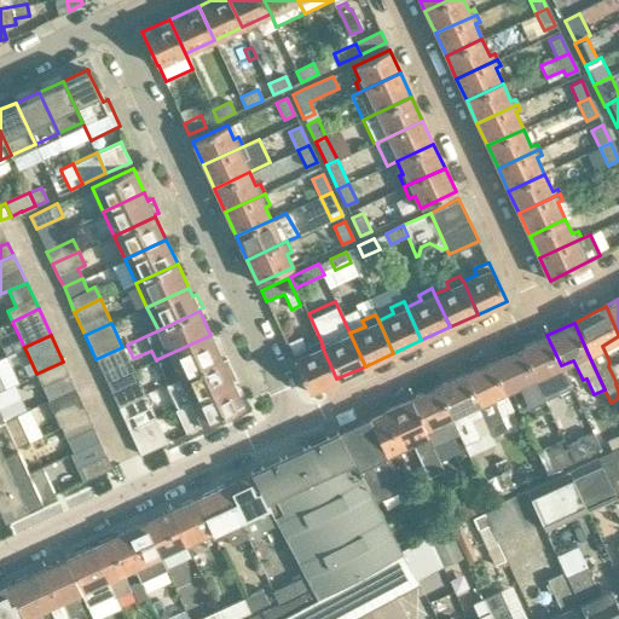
[(221,359),(210,335),(157,359),(168,383),(221,359)]
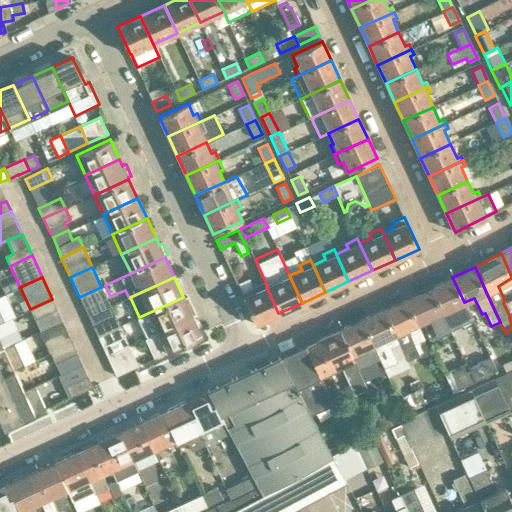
[(452,277),(430,287),(442,312),(447,323),(450,331),(473,321),(464,302),(452,277)]
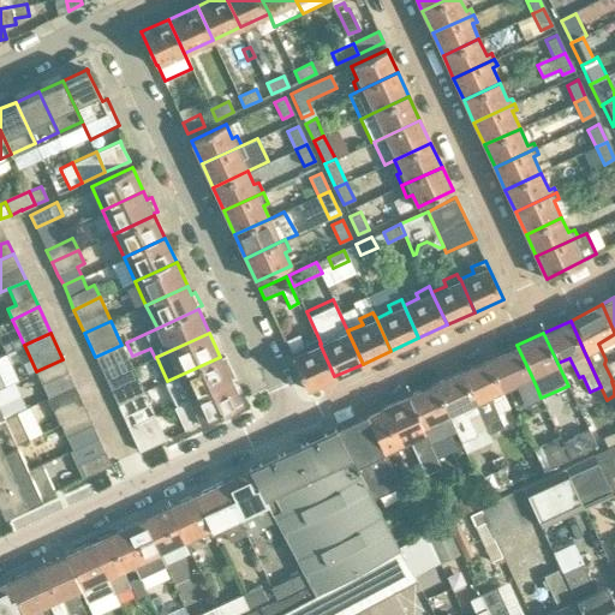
[(306,350),(291,357),(306,389),(334,376),(320,344),(317,338),(304,344),(306,350)]
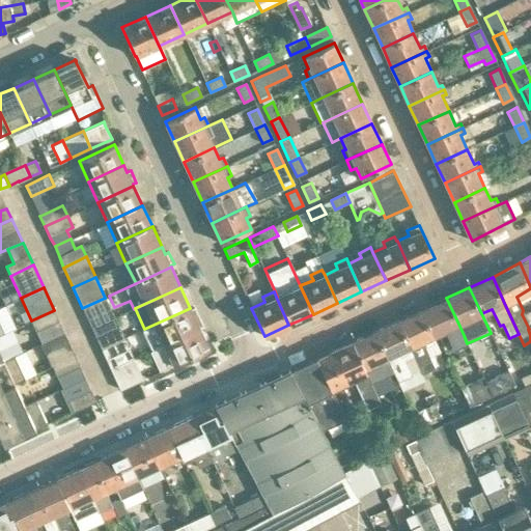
[(82,308),(92,328),(114,317),(105,298),(82,308)]
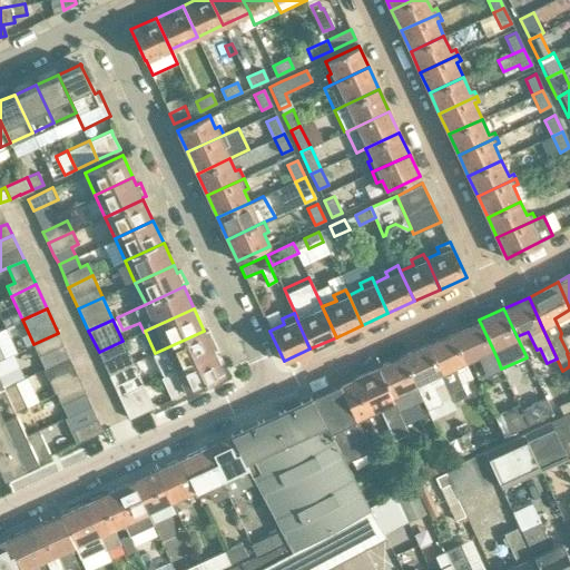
[(492,347),(479,320),(452,333),(465,361),(467,360),(475,379),(487,374),(491,383),(505,377),(498,360),(492,347)]
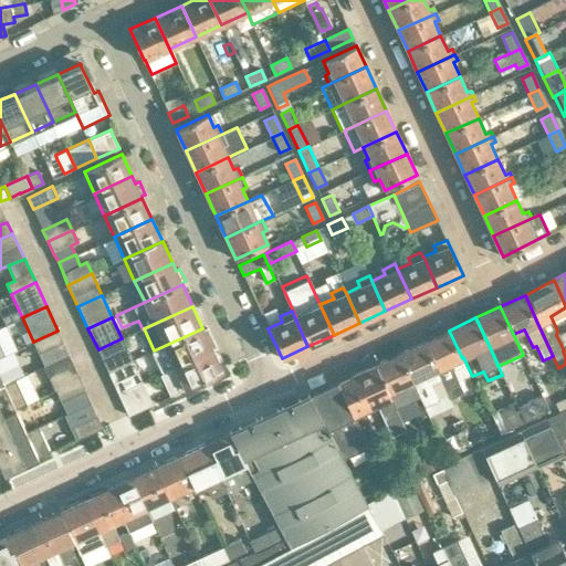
[(161,373),(175,367),(212,349),(209,342),(213,341),(207,327),(203,329),(202,328),(154,350),(152,352),(161,373)]
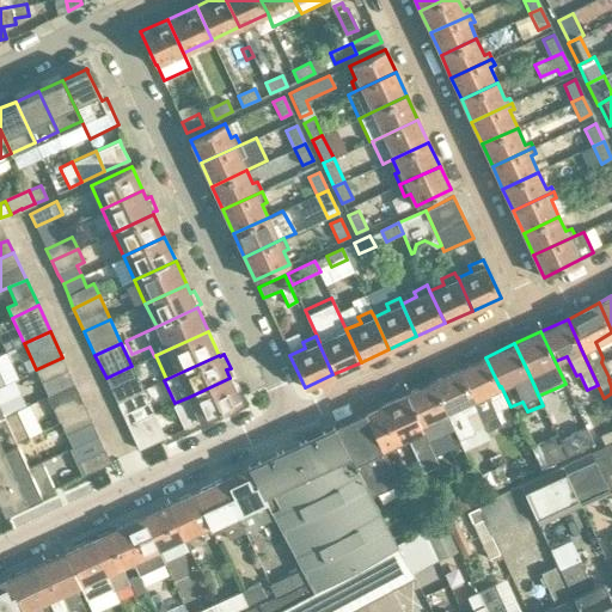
[(48,396),(74,384),(62,357),(36,369),(48,396)]
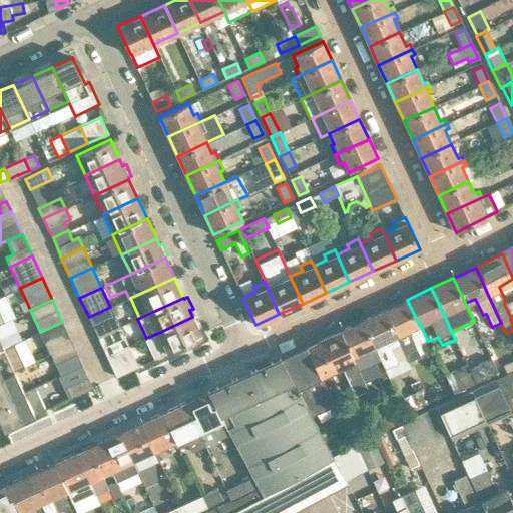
[(417,325),(419,325),(407,300),(383,310),(406,360),(407,361),(419,356),(407,330),(417,325)]
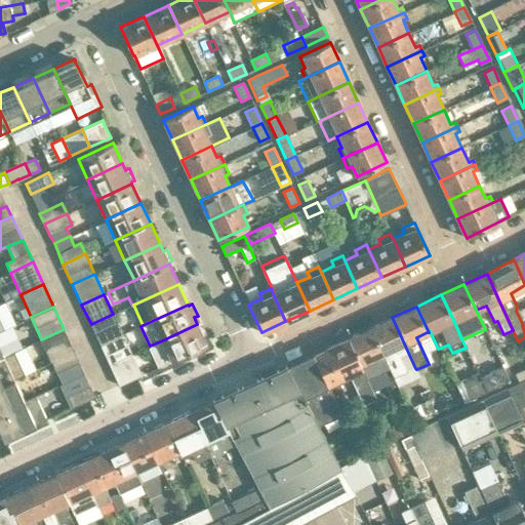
[(123,334),(113,314),(91,324),(101,345),(123,334)]
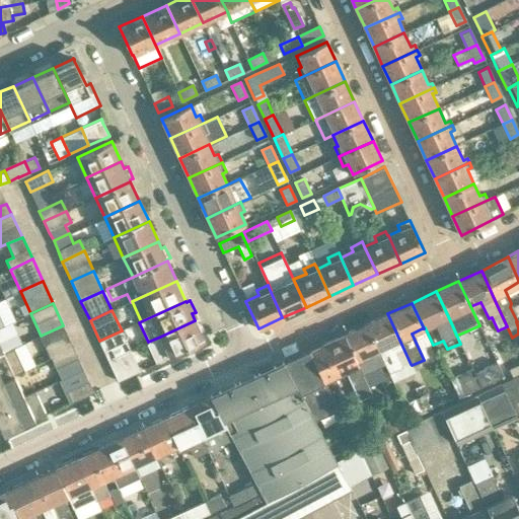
[(387,313),(365,324),(384,364),(388,374),(411,364),(387,313)]
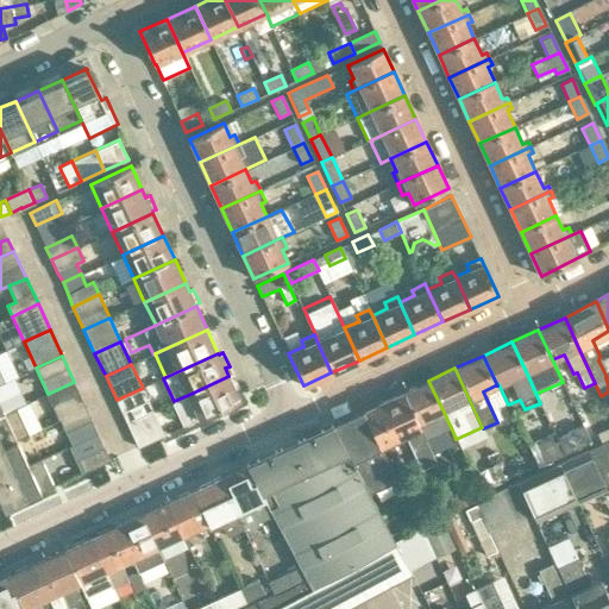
[(174,401),(186,425),(239,400),(238,397),(243,395),(237,382),(232,384),(228,376),(188,395),(174,401)]
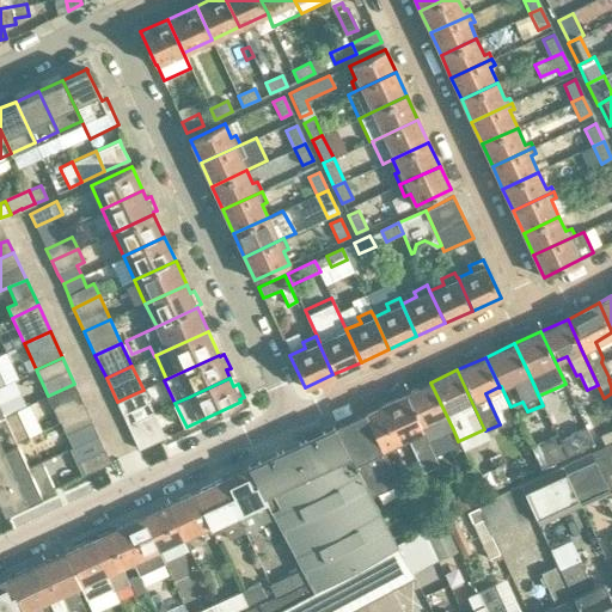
[(430,383),(405,395),(427,441),(453,429),(430,383)]
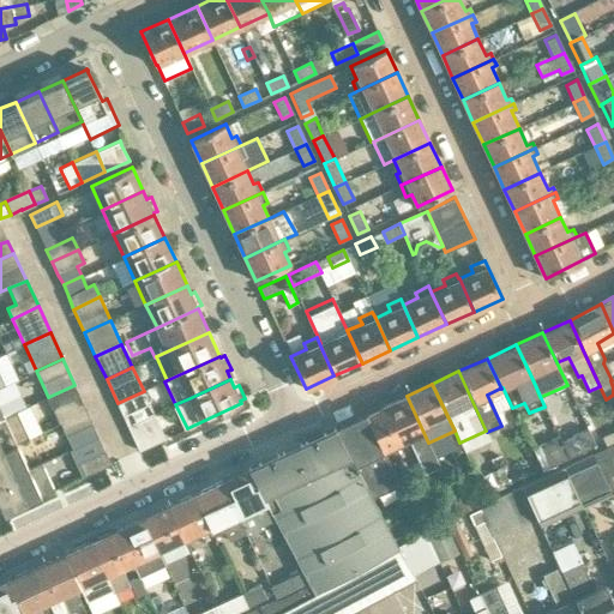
[(48,397),(60,423),(86,411),(74,385),(48,397)]
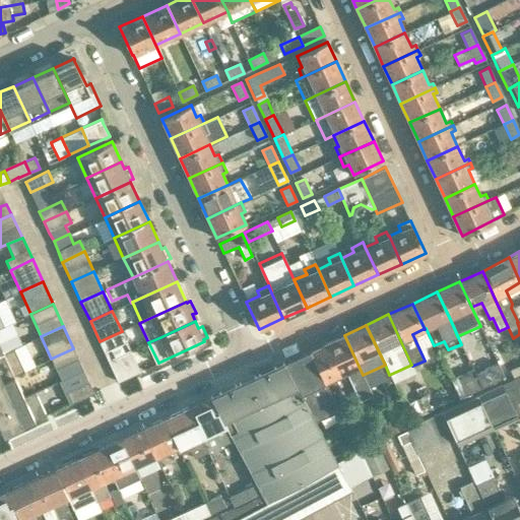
[(122,331),(100,341),(104,350),(126,340),(122,331)]
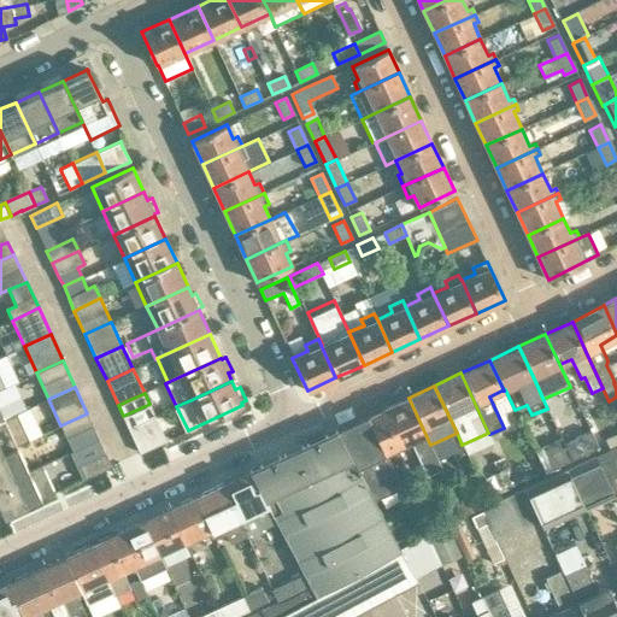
[(441,468),(429,444),(409,398),(368,416),(385,454),(398,447),(410,442),(425,475),(441,468)]
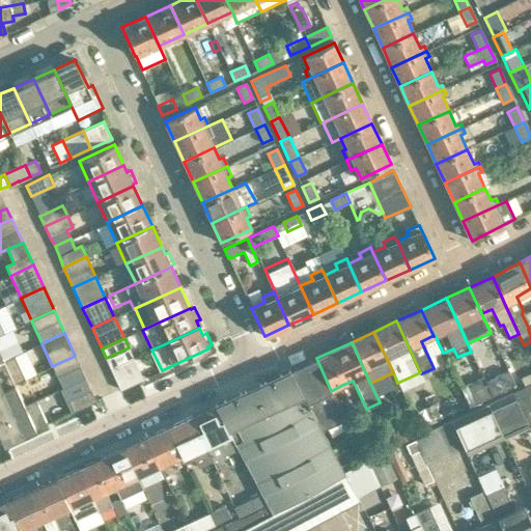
[(3,361),(0,362),(0,389),(14,384),(36,373),(26,351),(3,361)]
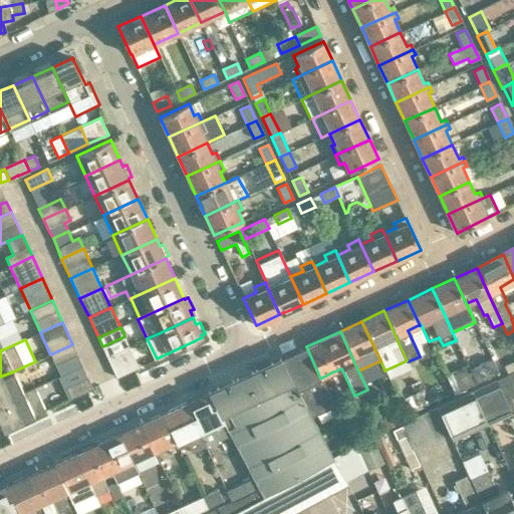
[(55,364),(77,354),(72,344),(50,354),(55,364)]
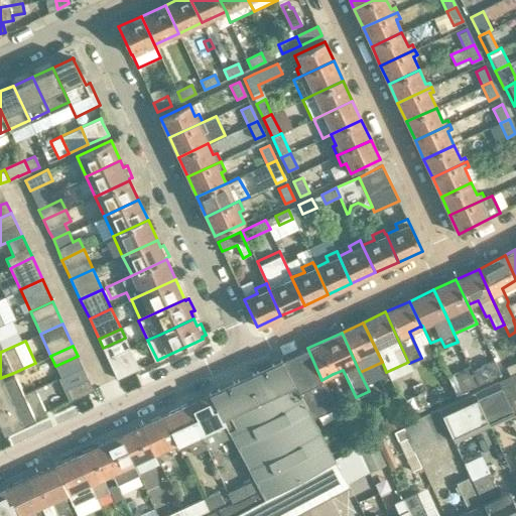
[(108,359),(117,379),(139,369),(130,348),(108,359)]
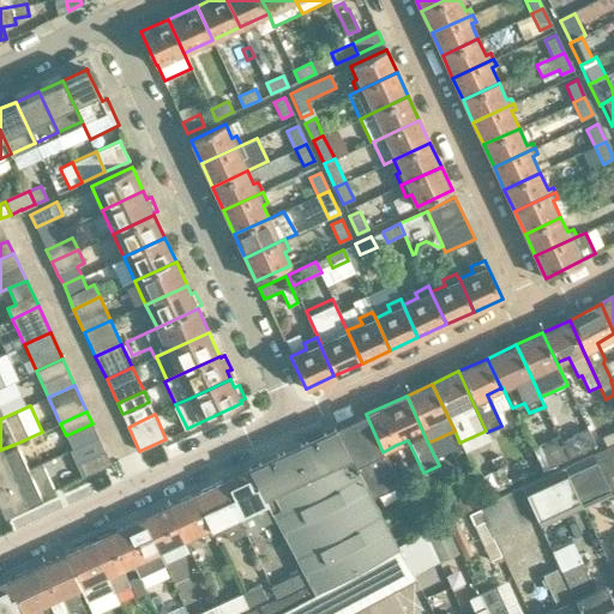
[(366,414),(335,428),(371,498),(372,497),(398,485),(383,452),(366,414)]
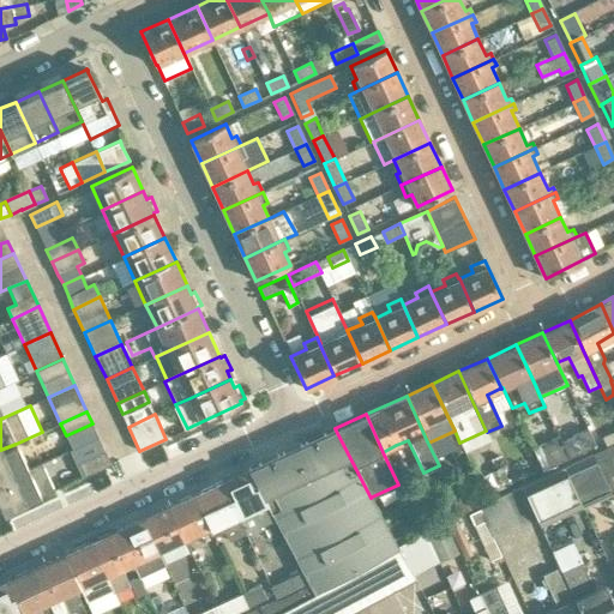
[(335,428),(247,469),(265,503),(274,519),(301,572),(307,584),(312,594),(399,547),(372,497),(371,498),(335,428)]
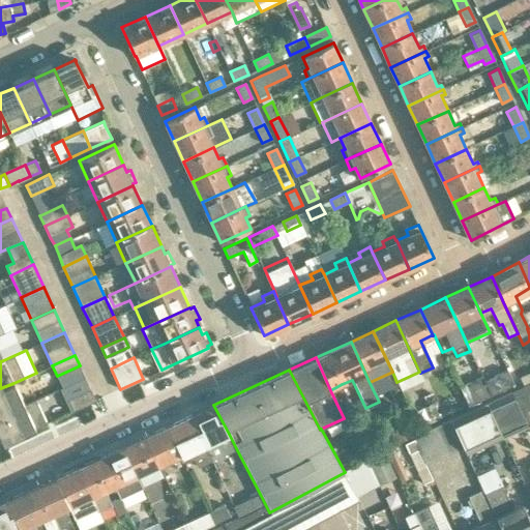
[(507,370),(483,381),(490,395),(513,384),(507,370)]
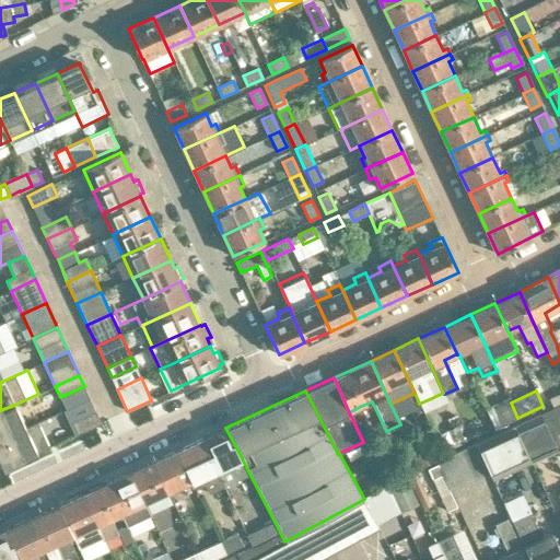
[(559,393),(549,398),(552,406),(559,403),(559,393)]
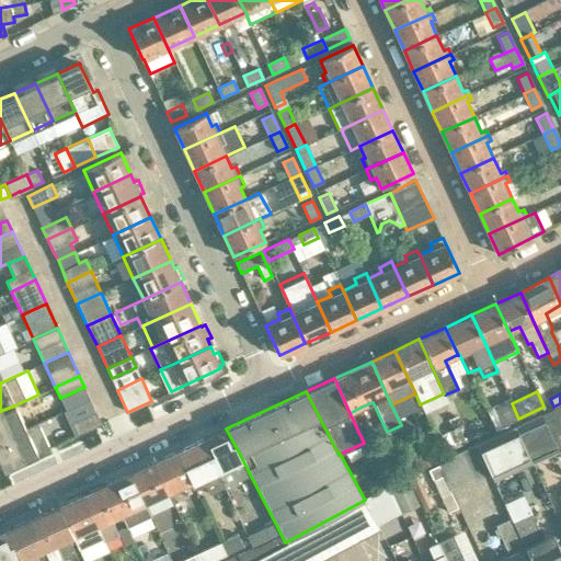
[(560,403),(553,407),(546,411),(538,414),(556,453),(560,449),(560,403)]
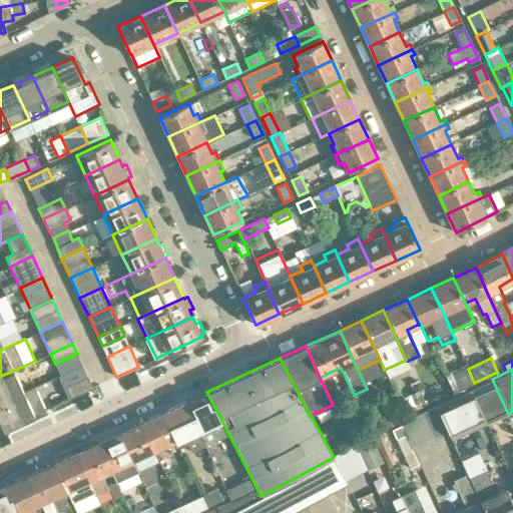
[(0,376),(0,403),(24,392),(13,371),(0,376)]
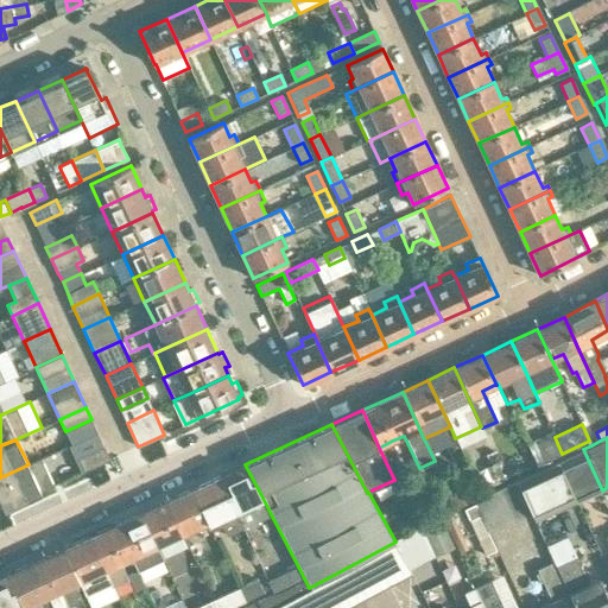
[(78,458),(84,472),(111,460),(105,447),(78,458)]
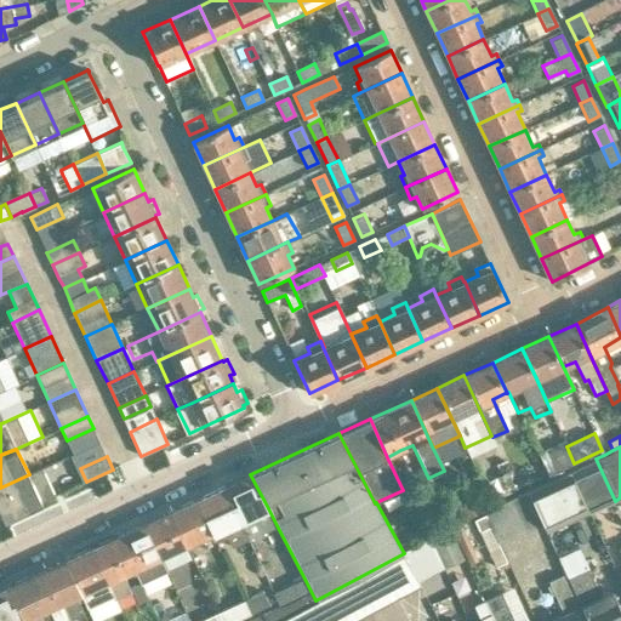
[(588,512),(615,501),(596,459),(570,471),(588,512)]
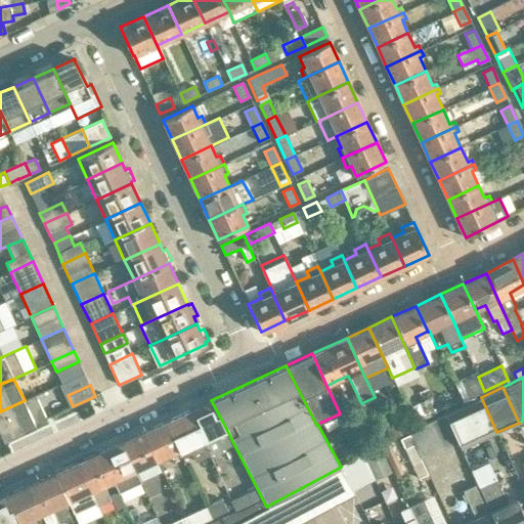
[(25,401),(25,400),(0,411),(0,431),(3,438),(46,419),(36,396),(25,401)]
